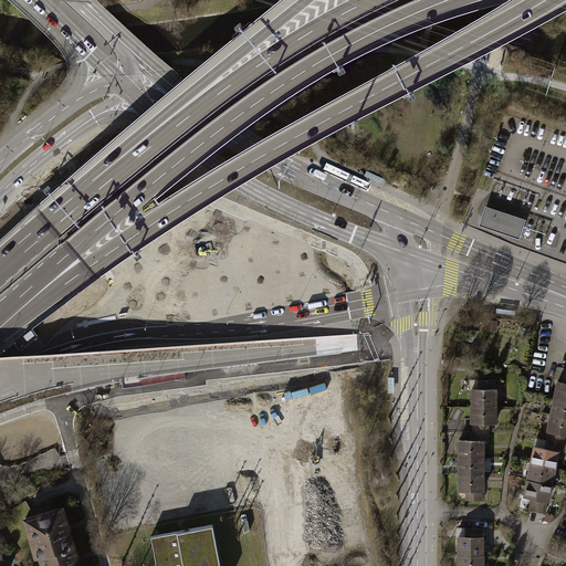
[(484,207),(478,224),(520,239),(540,245),(545,228),(525,221),(484,207)]
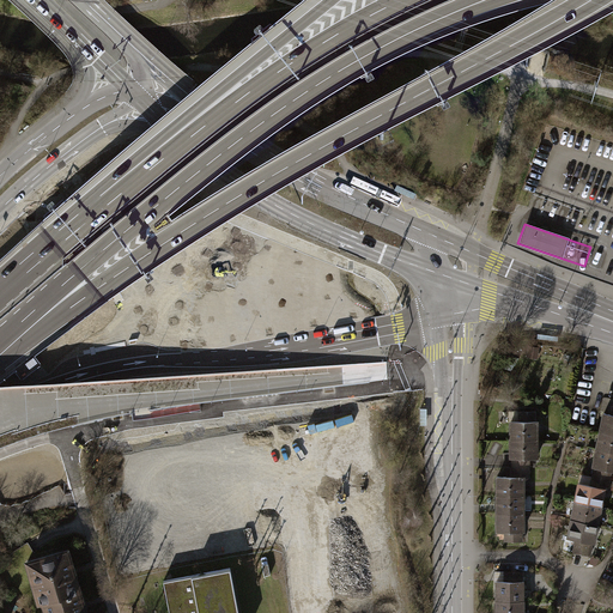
[(605,413),(601,431),(612,434),(612,412),(612,416),(605,413)]
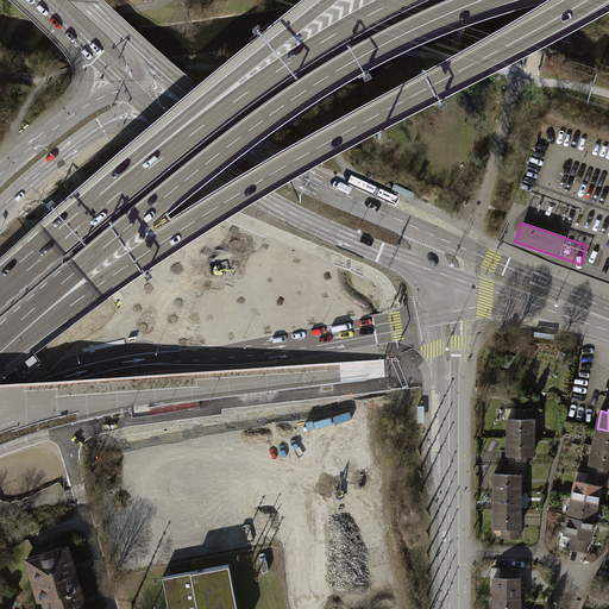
[(506,418),(506,458),(507,459),(527,458),(535,458),(535,416),(533,418),(515,418),(506,418)]
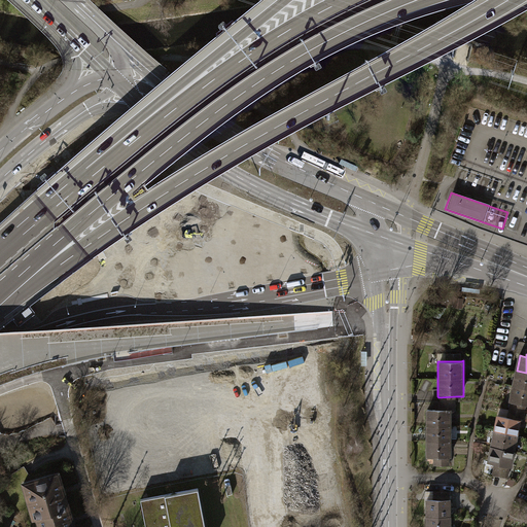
[(526,373),(517,371),(514,386),(526,388),(526,373)]
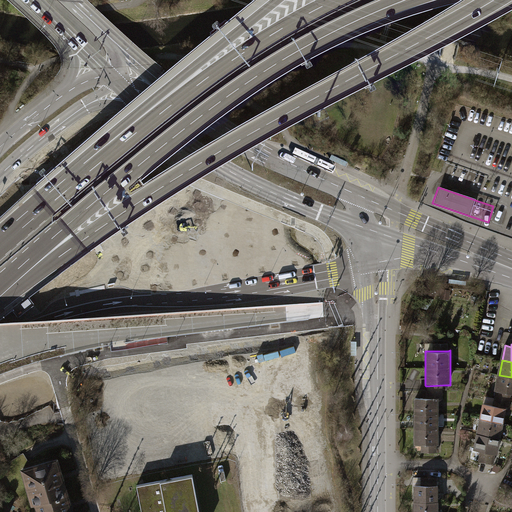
[(1,391),(10,411),(43,395),(34,375),(1,391)]
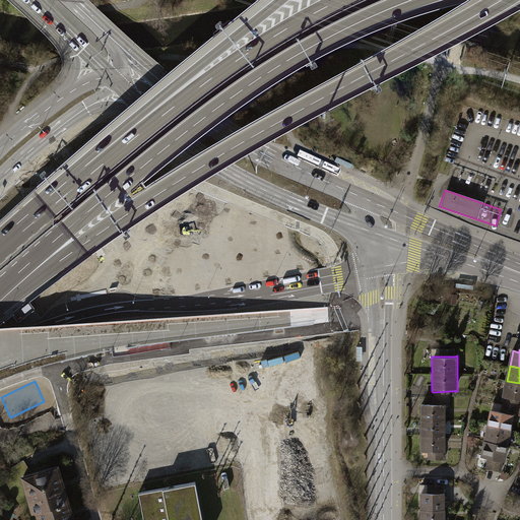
[(519,398),(519,383),(507,381),(504,395),(505,396),(515,398),(519,398)]
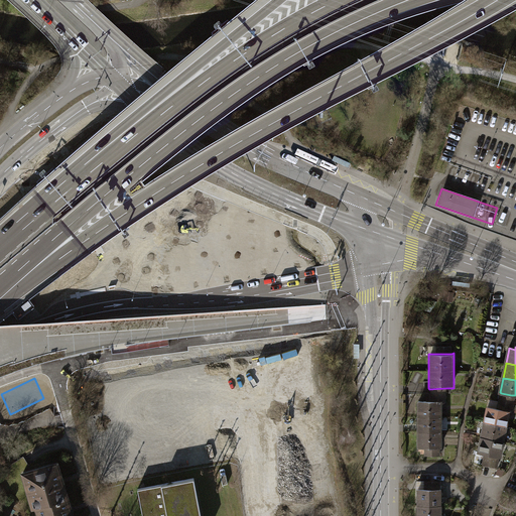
[(510,403),(511,395),(501,393),(499,401),(510,403)]
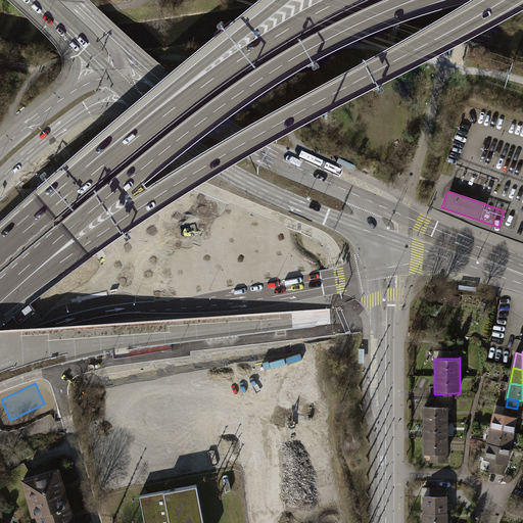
[(0,424),(10,420),(1,399),(0,399),(0,424)]
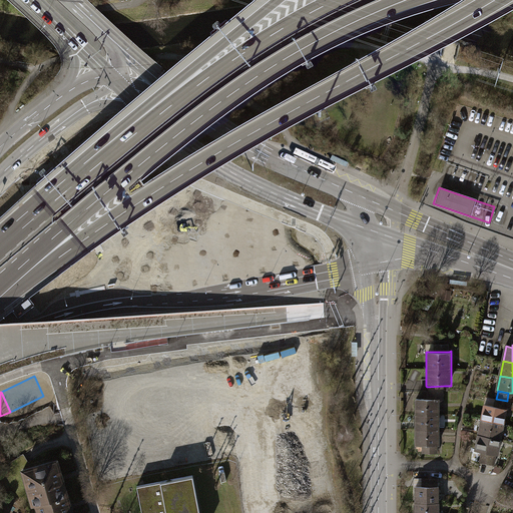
[(422,448),(439,448),(439,399),(427,399),(416,399),(416,448),(422,448)]
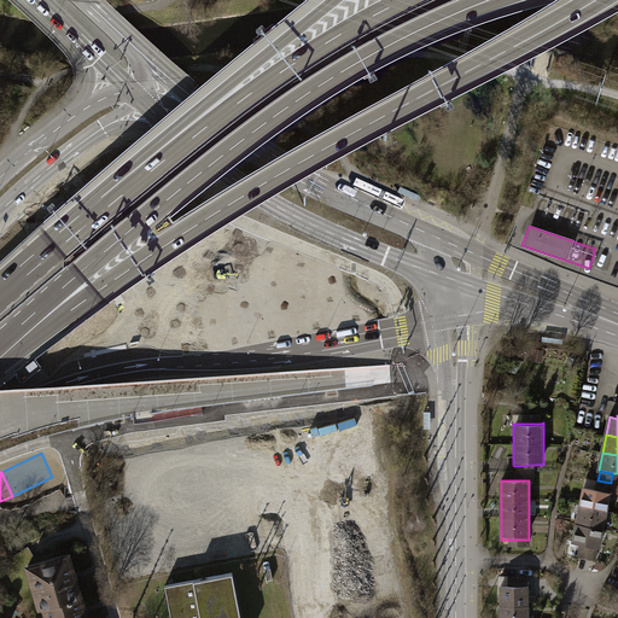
[(611,483),(598,481),(596,490),(608,493),(611,483)]
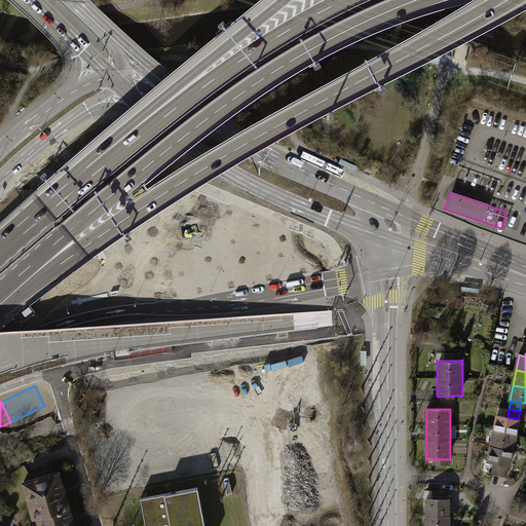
[(494,429),(516,435),(520,419),(518,419),(508,417),(497,414),(494,429)]
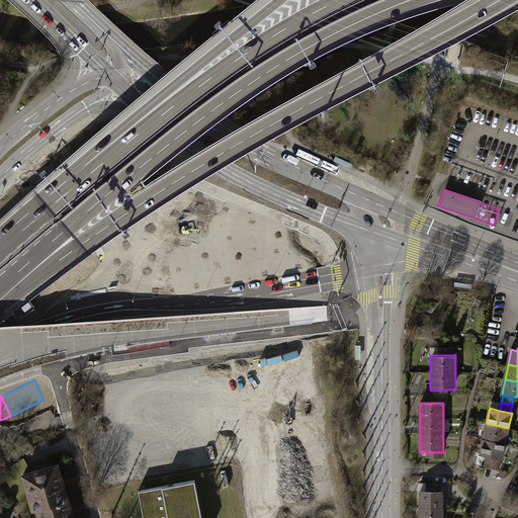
[(484,438),(505,442),(508,428),(487,423),(484,438)]
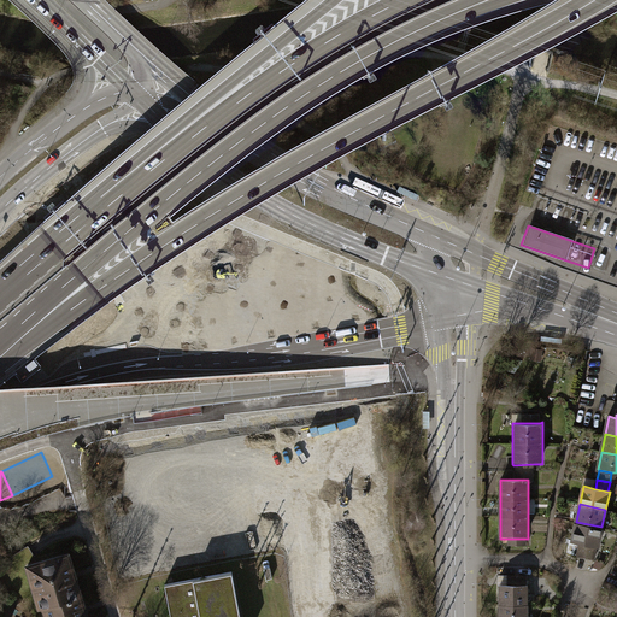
[(601,527),(576,522),(571,540),(580,542),(597,545),(599,546),(601,527)]
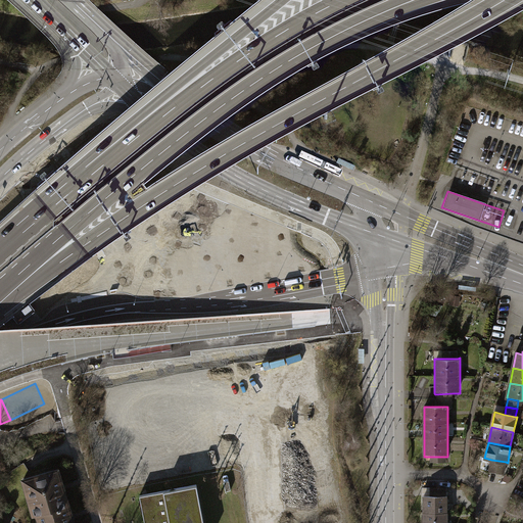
[(491,460),(489,471),(504,474),(506,462),(491,460)]
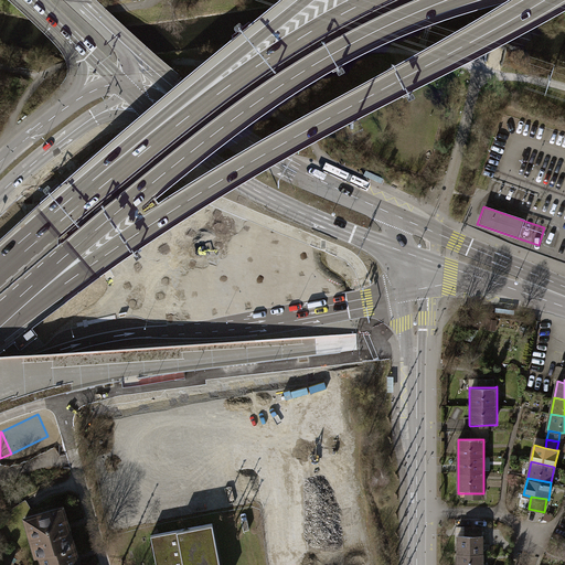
[(42,564),(76,564),(60,507),(28,515),(31,525),(27,526),(33,546),(35,545),(42,564)]
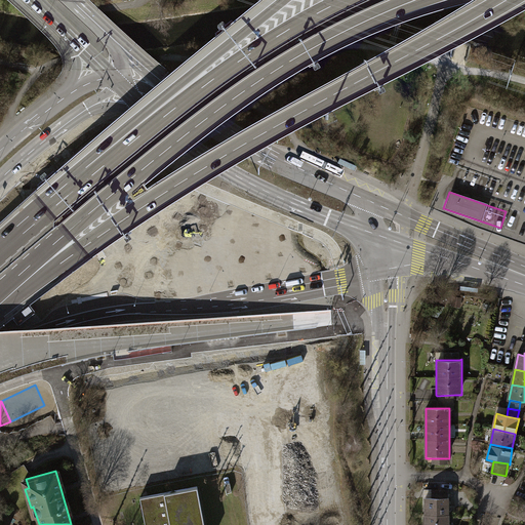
[(140,497),(145,524),(204,524),(198,486),(166,492),(140,497)]
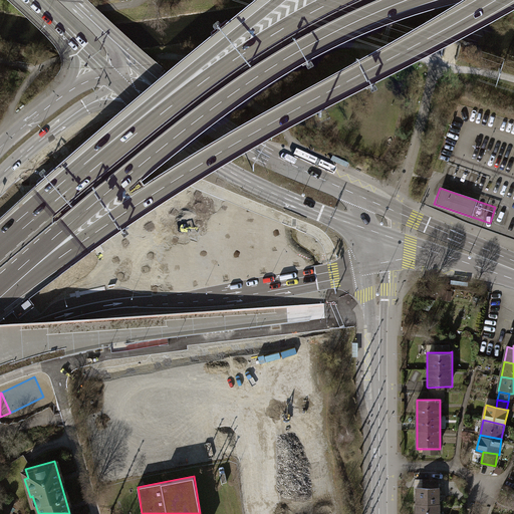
[(439,513),(440,489),(416,489),(415,513),(439,513)]
